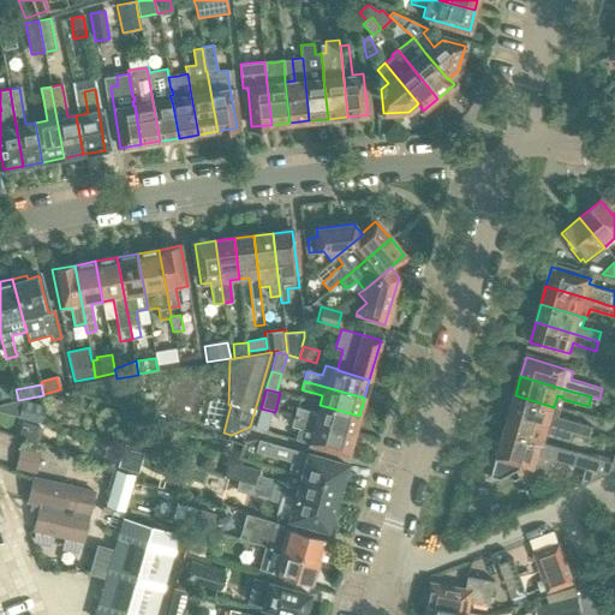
[(515,395),(509,415),(573,431),(590,436),(592,427),(556,417),(556,418),(551,417),(554,407),(515,395)]
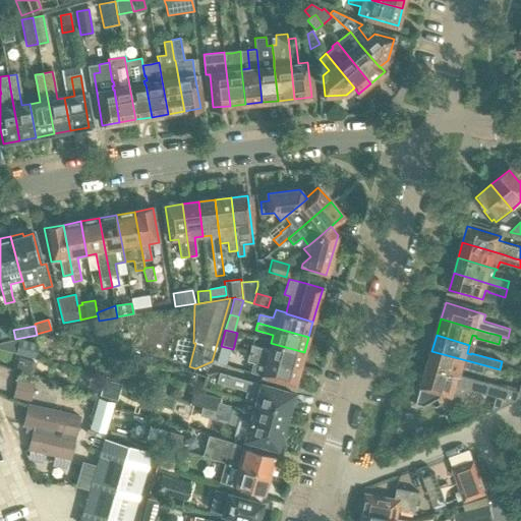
[(35,358),(39,344),(18,339),(0,343),(0,348),(15,353),(35,358)]
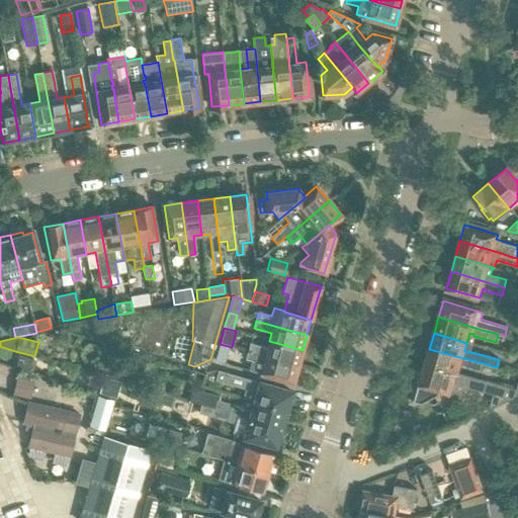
[(297,366),(303,350),(269,341),(267,349),(250,344),(248,352),(297,366)]
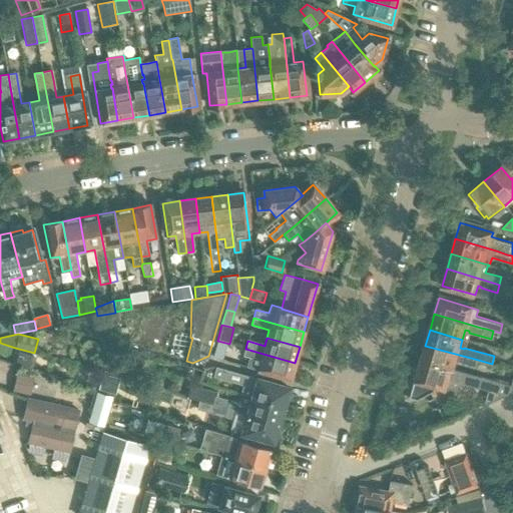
[(425,346),(421,361),(454,370),(456,361),(460,362),(460,363),(476,368),(478,360),(425,346)]
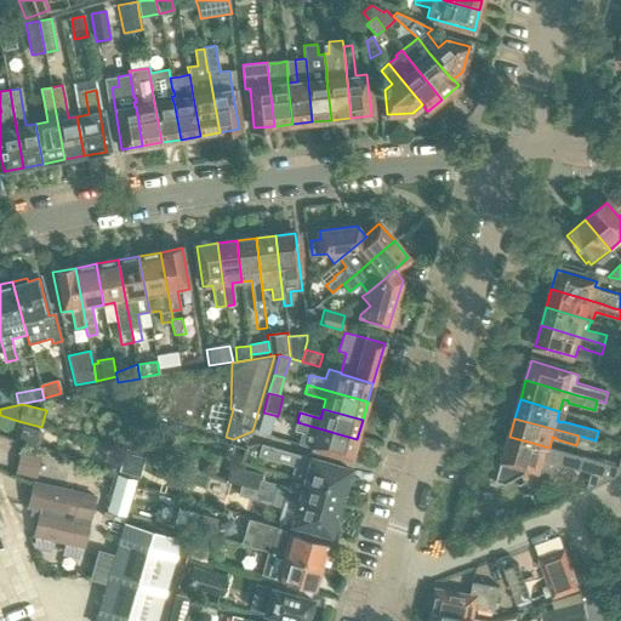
[(352,459),(357,439),(297,422),(294,431),(315,437),(312,446),(352,459)]
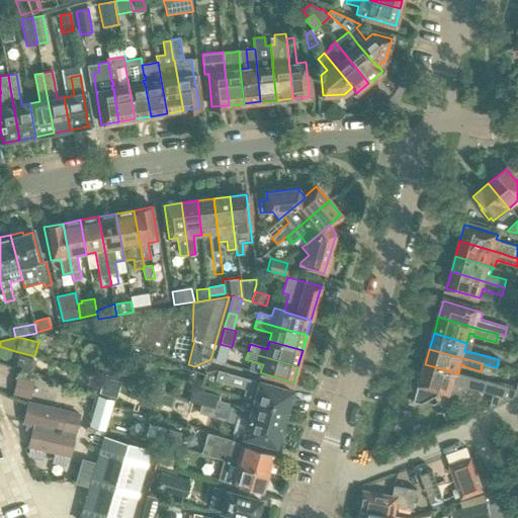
[(33,359),(19,355),(15,368),(29,372),(33,359)]
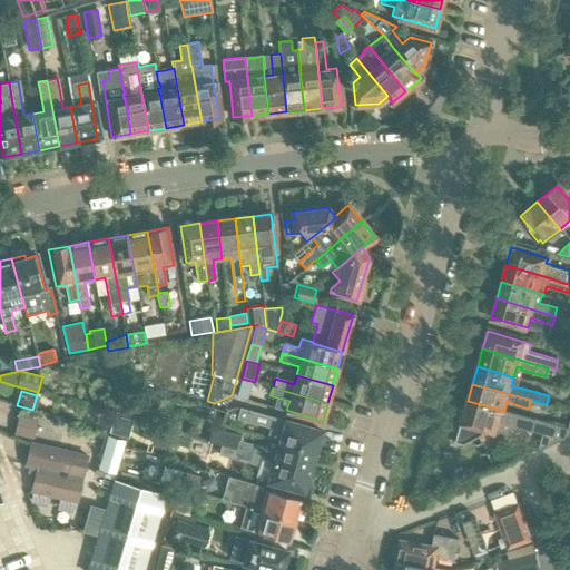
[(483,435),(485,428),(504,432),(516,428),(516,426),(543,433),(539,450),(569,435),(569,428),(504,411),(468,401),(457,441),(465,444),(483,435)]
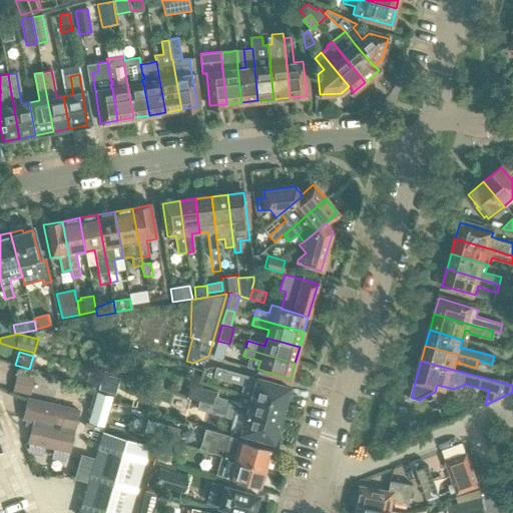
[(512,370),(500,367),(497,377),(512,381),(512,370)]
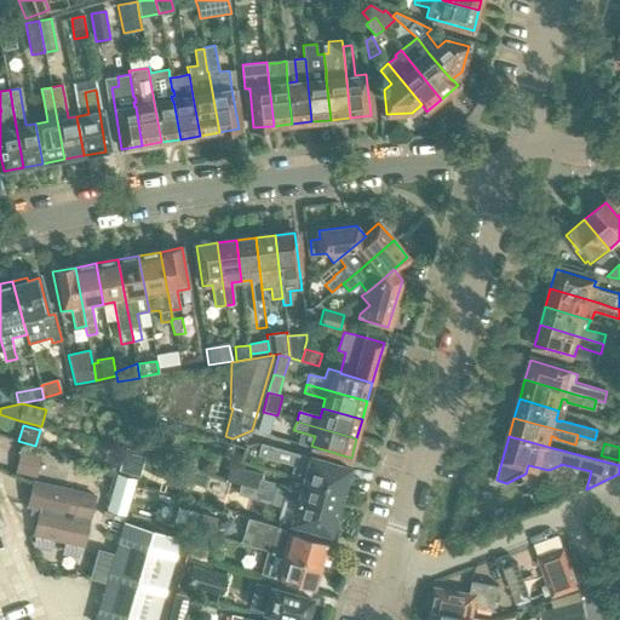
[(260,446),(257,454),(267,458),(282,461),(294,465),(290,478),(304,483),(311,484),(342,493),(342,491),(346,488),(349,481),(345,477),(348,469),(310,459),(269,448),(260,446)]
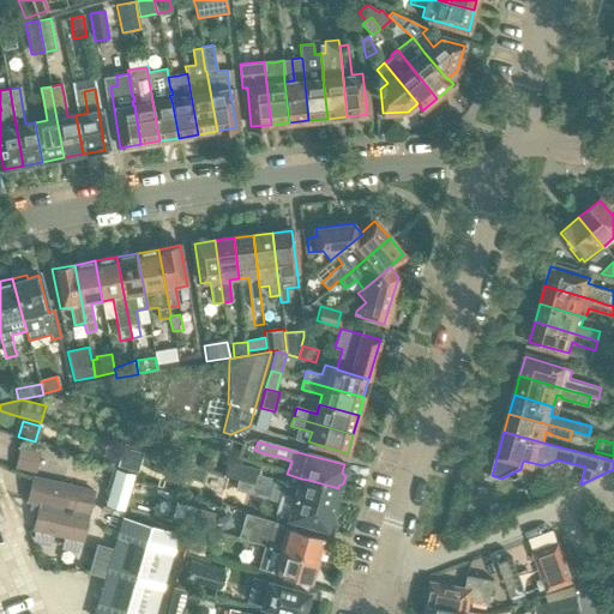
[(20,447),(17,465),(30,469),(35,450),(20,447)]
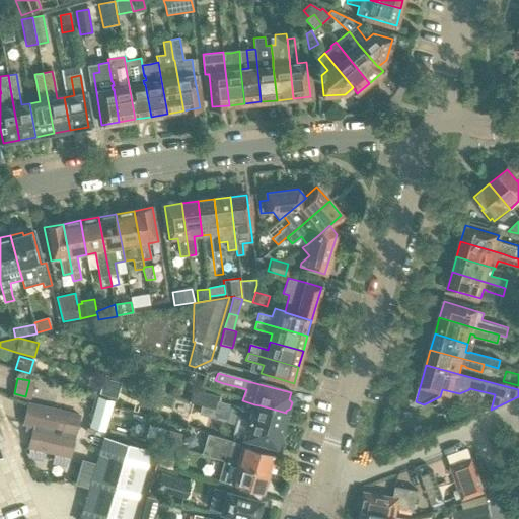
[(193,390),(189,402),(199,404),(198,405),(228,414),(238,417),(238,415),(240,409),(230,406),(218,402),(219,397),(193,390)]
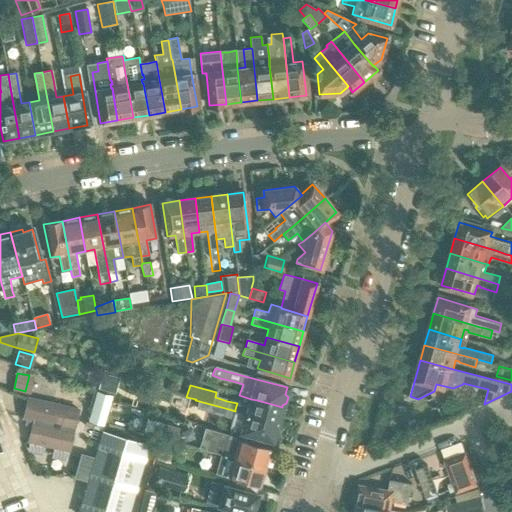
[(97,392),(89,418),(104,422),(111,396),(97,392)]
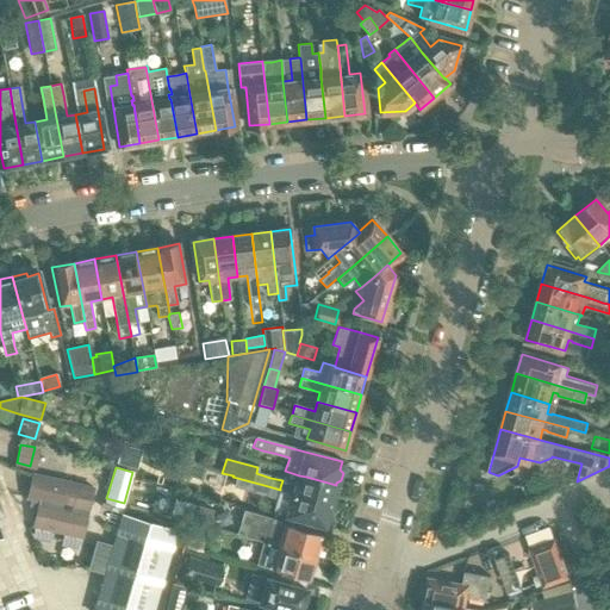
[(280,487),(280,490),(330,505),(331,502),(335,499),(337,492),(335,487),(336,485),(306,477),(299,475),(285,471),(282,480),(280,487)]
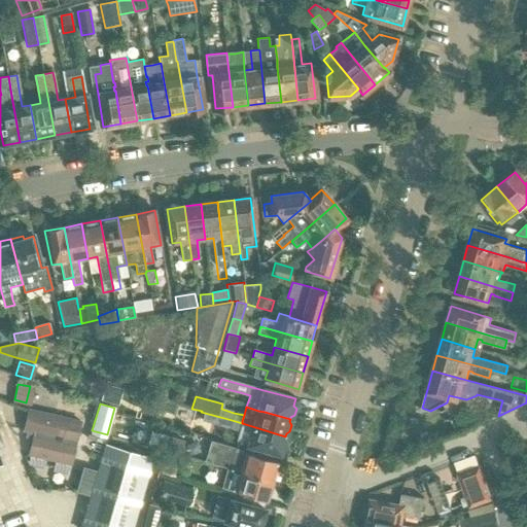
[(72,464),(80,430),(68,428),(70,417),(28,408),(24,428),(34,431),(28,454),(72,464)]
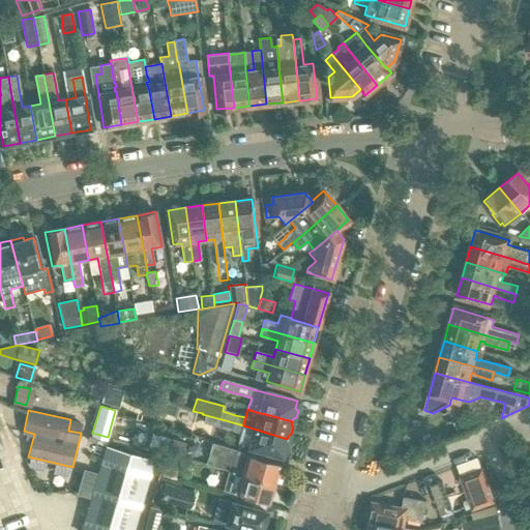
[(202,414),(201,422),(217,427),(231,431),(241,433),(243,425),(233,422),(202,414)]
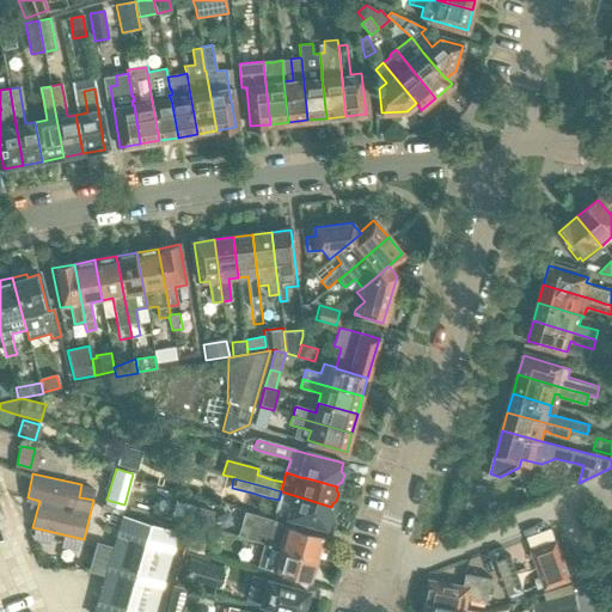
[(279,500),(275,513),(288,516),(325,527),(326,525),(330,522),(332,515),(330,512),(331,507),(281,491),(279,500)]
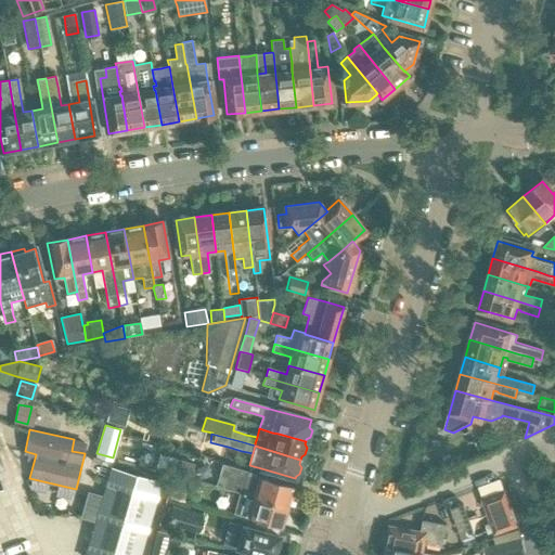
[(134,554),(159,472),(110,457),(84,550),(103,554),(134,554)]
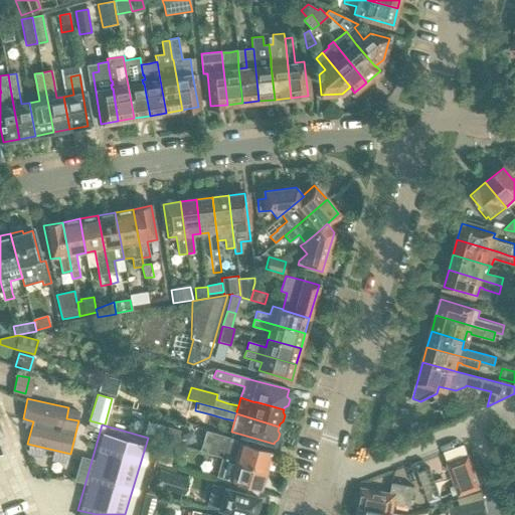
[(202,443),(199,452),(222,458),(267,469),(272,451),(228,439),(226,449),(225,449),(215,446),(202,443)]
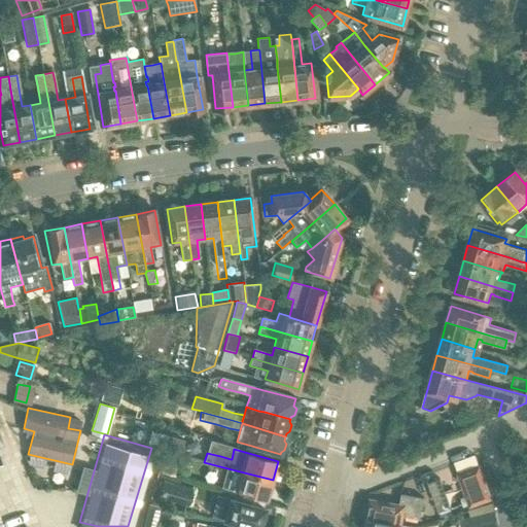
[(164,454),(159,471),(174,476),(179,458),(164,454)]
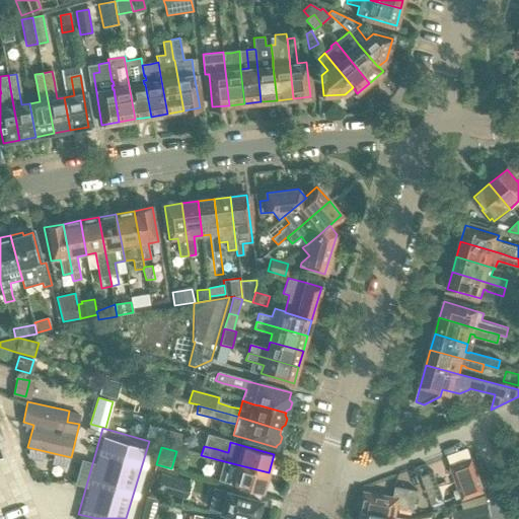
[(463,500),(484,493),(471,460),(451,467),(463,500)]
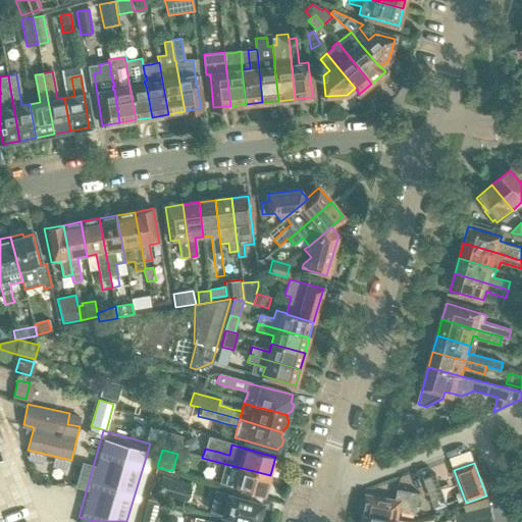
[(225,464),(225,466),(220,482),(233,486),(264,494),(270,475),(225,464)]
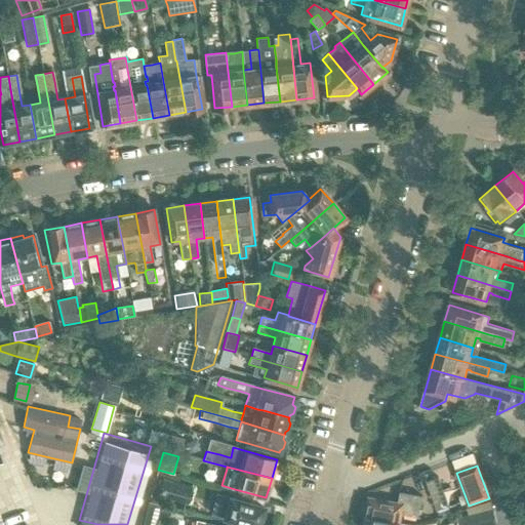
[(439,477),(427,482),(437,510),(449,506),(439,477)]
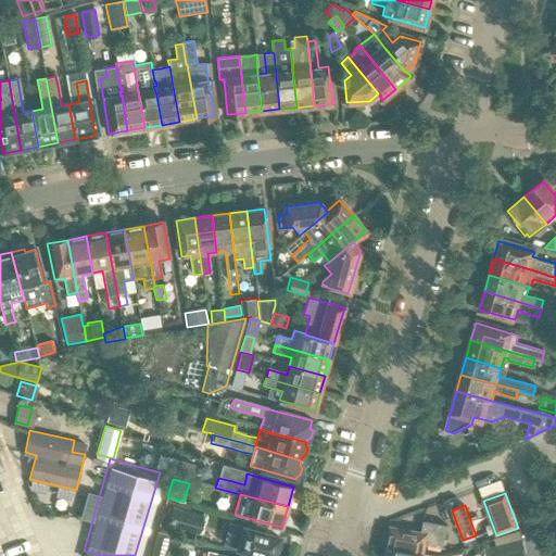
[(199,533),(203,516),(172,507),(167,523),(199,533)]
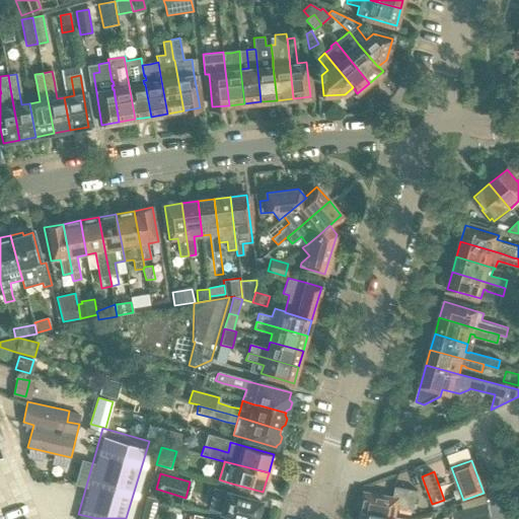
[(396,518),(398,509),(414,512),(418,493),(413,491),(399,489),(397,499),(366,493),(362,513),(396,518)]
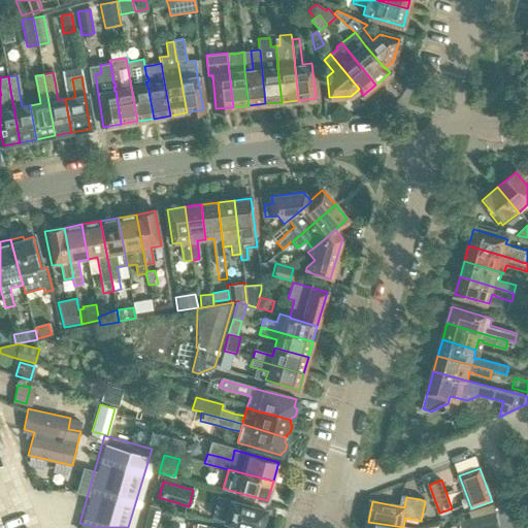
[(251,527),(259,527),(264,510),(218,498),(212,518),(251,527)]
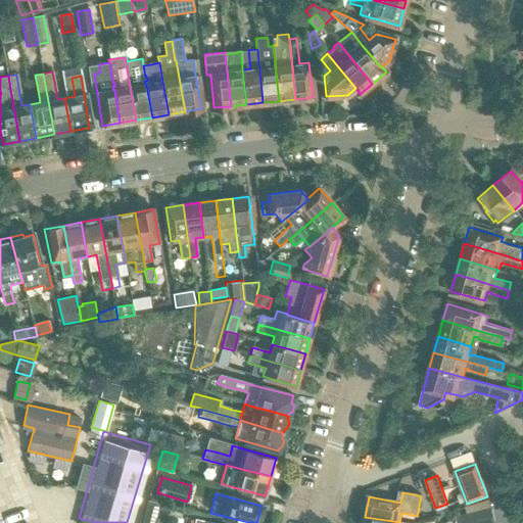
[(153,522),(159,503),(155,502),(149,500),(147,500),(143,517),(141,522),(153,522)]
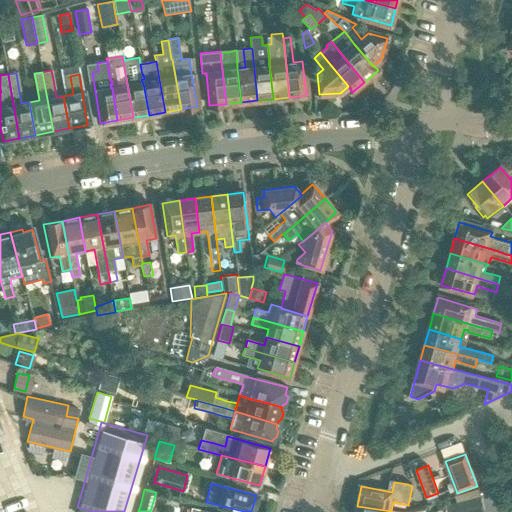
[(445,505),(447,511),(484,511),(479,489),(455,496),(457,503),(445,505)]
